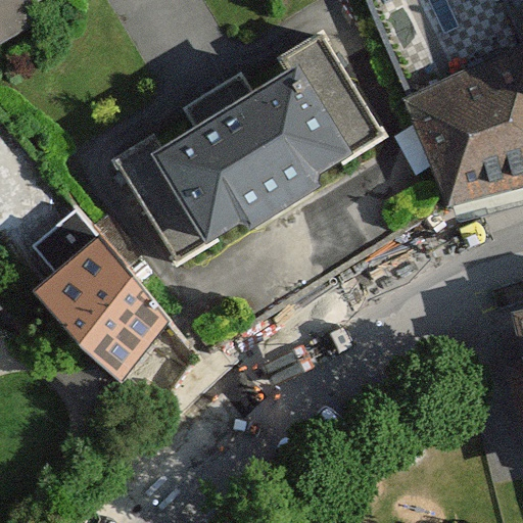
[(70,0),(0,0),(0,43),(68,5),(70,0)]
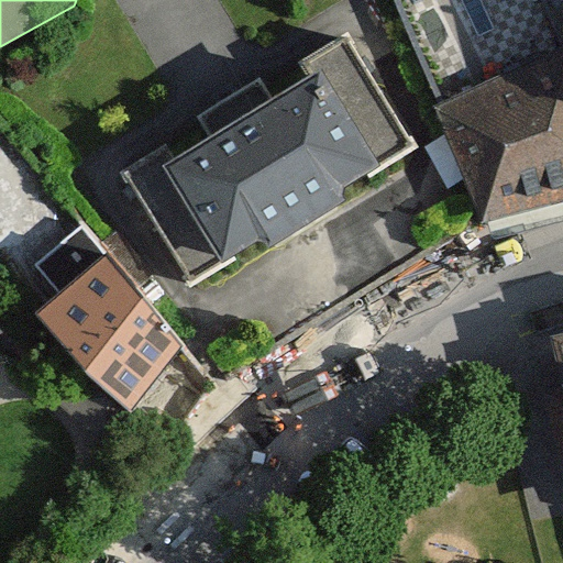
[(396,0),(438,102),(562,51),(537,0),(396,0)]
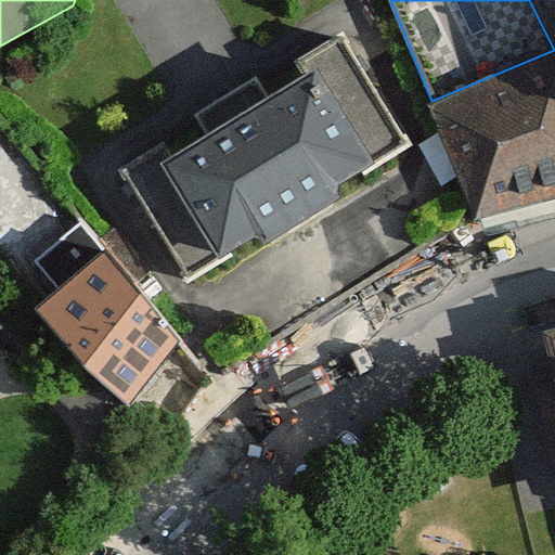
[(335,183),(404,142),(341,39),(297,65),(305,76),(267,99),(255,79),(196,116),(208,134),(172,156),(165,145),(127,169),(190,270),(252,233),(265,237),(334,196),(335,183)]
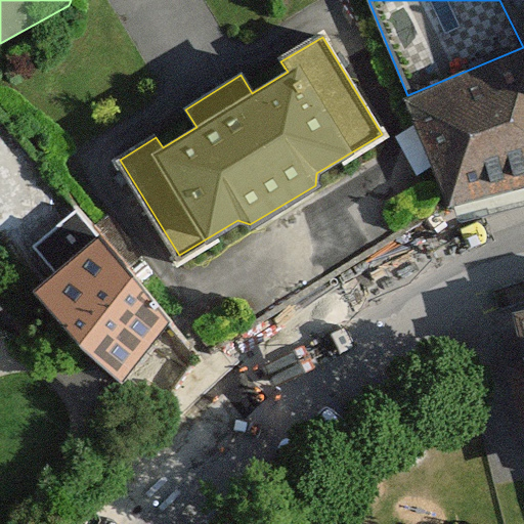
[(523,47),(407,95),(448,208),(523,188),(523,47)]
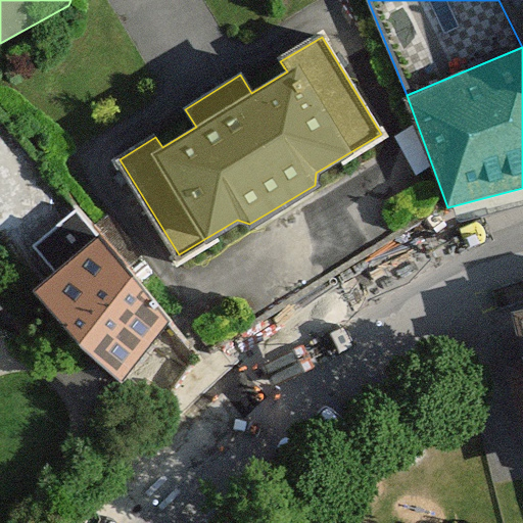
[(74,267),(114,233),(90,203),(49,238),(74,267)]
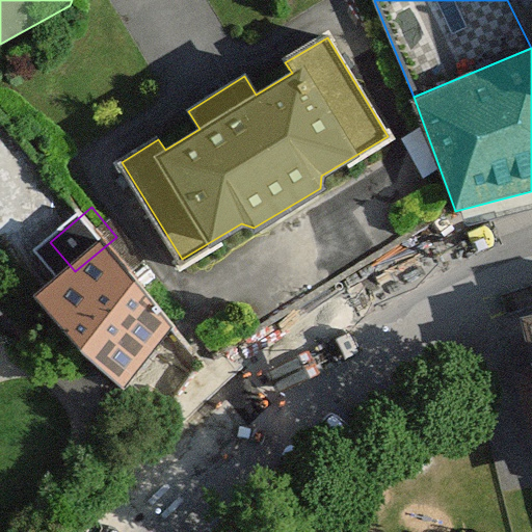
[(105,264),(57,317),(95,351),(73,374),(140,435),(210,358),(105,264)]
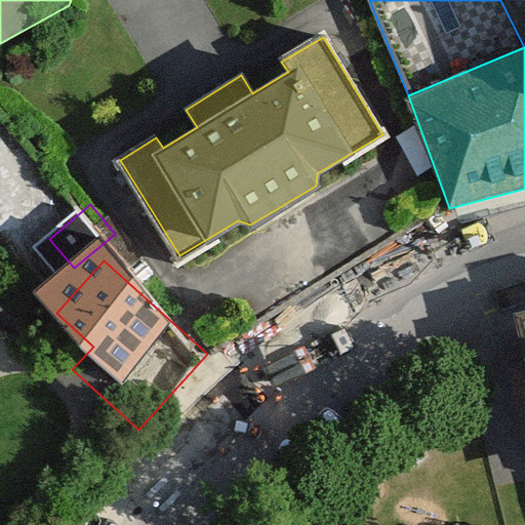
[(524,373),(524,324),(514,327),(524,373)]
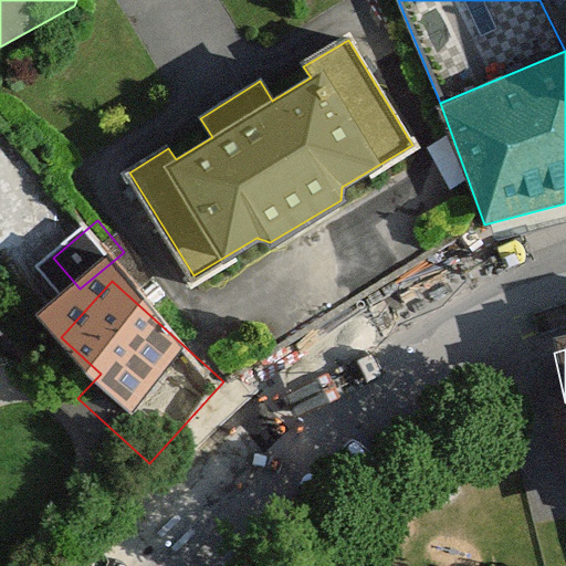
All buildings are outlined.
